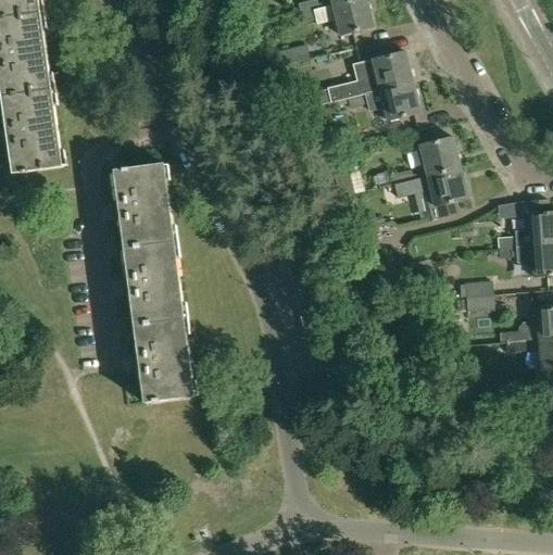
[(0,17),(38,12),(36,0),(0,0),(0,17)]
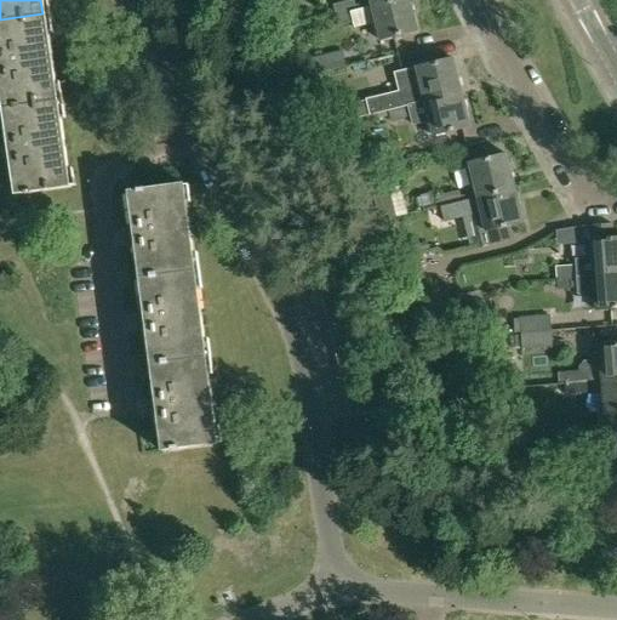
[(337,0),(332,1),(335,12),(354,7),(352,0),(337,0)]
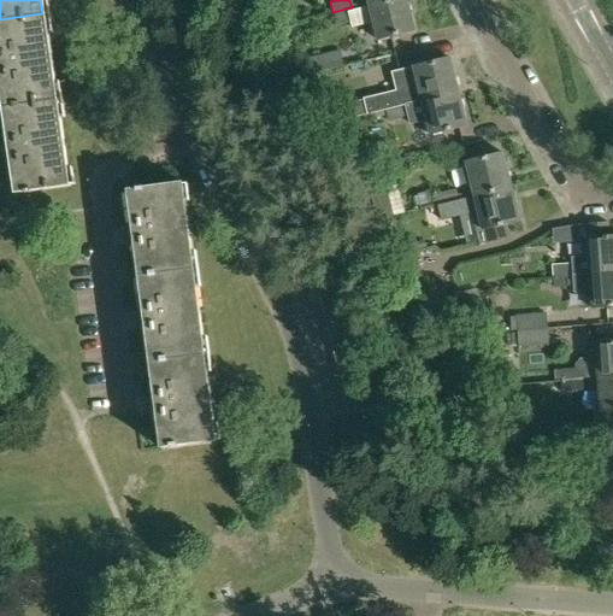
[(383,0),(366,4),(376,39),(412,29),(404,0),(383,0)]
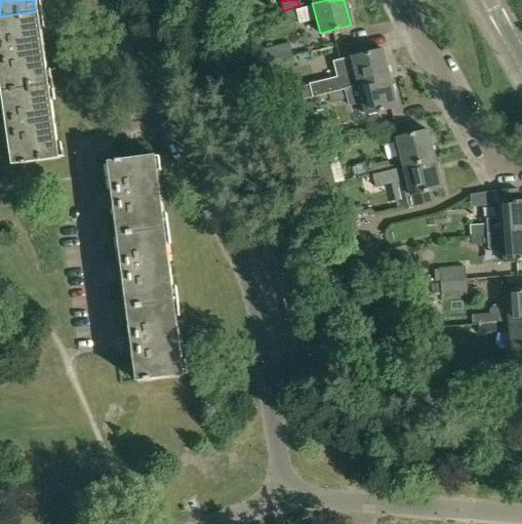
[(299,6),(283,10),(285,19),(295,17),(302,15),(299,6)]
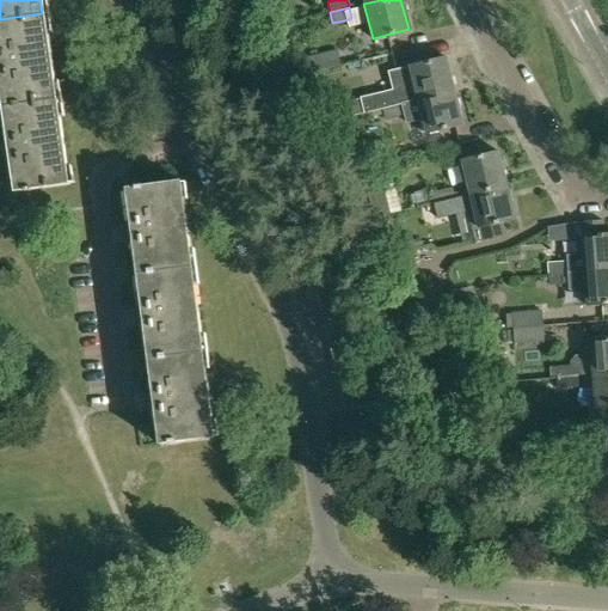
[(54,98),(42,13),(0,19),(0,107),(54,98)]
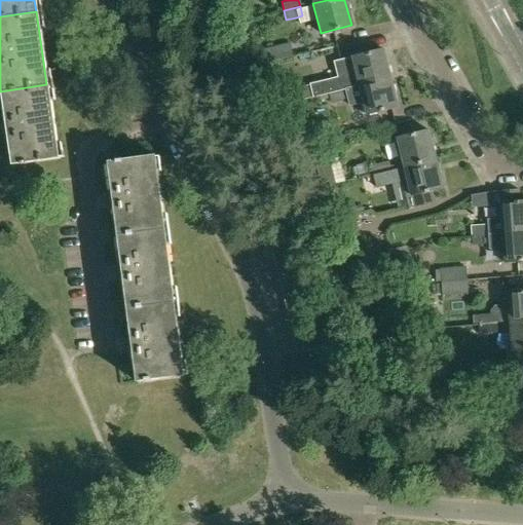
[(264,61),(290,54),(287,42),(261,48),(264,61)]
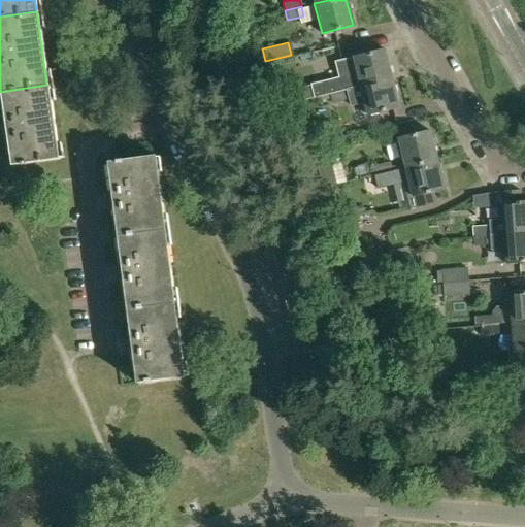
[(312,84),(308,85),(308,87),(310,96),(315,95),(329,92),(390,77),(384,47),(352,56),(339,59),(331,60),(336,77),(312,84)]
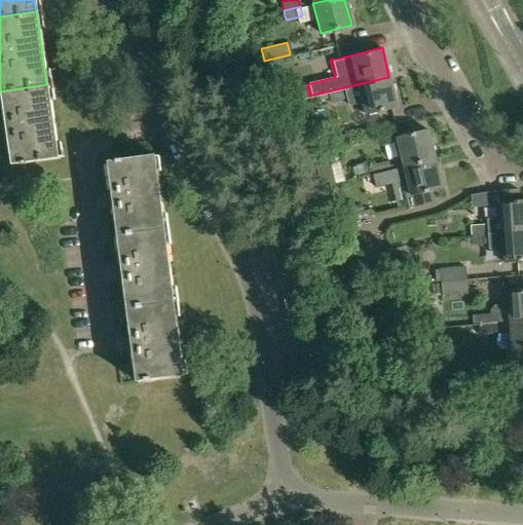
[(396,106),(388,77),(328,91),(331,102),(346,98),(348,106),(358,104),(361,113),(364,112),(364,113),(396,106)]
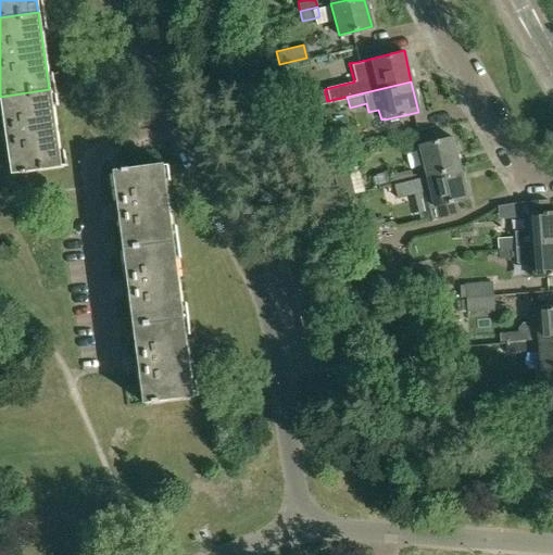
[(61,167),(49,89),(0,97),(11,174),(61,167)]
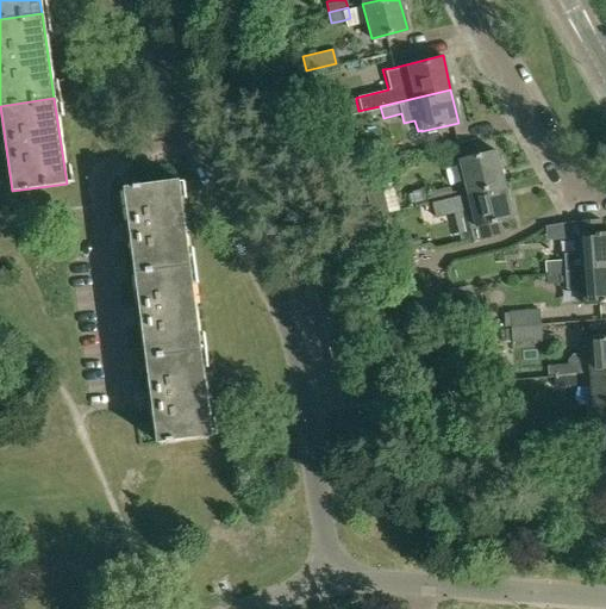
[(325,118),(342,115),(339,105),(339,103),(320,106),(314,107),(318,120),(325,118)]
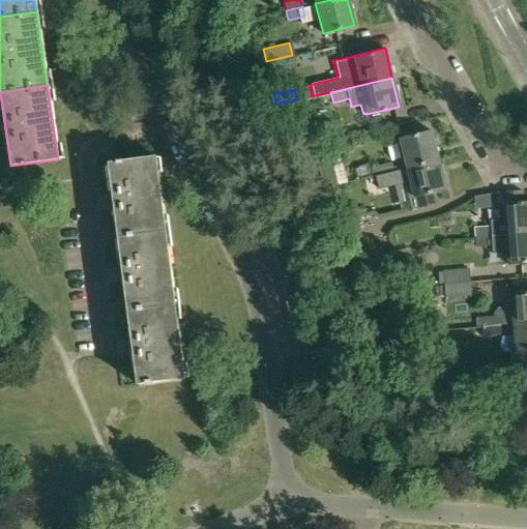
[(398,138),(405,167),(436,158),(430,129),(398,138)]
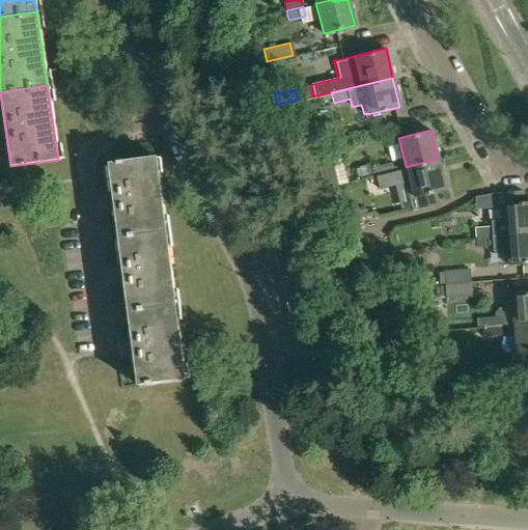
[(323,152),(307,156),(315,188),(335,184),(330,162),(339,159),(336,145),(323,149),(323,152)]
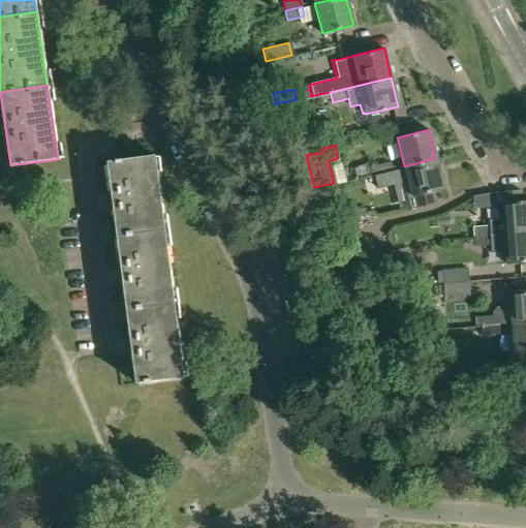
[(106,162),(116,236),(163,229),(154,156),(106,162)]
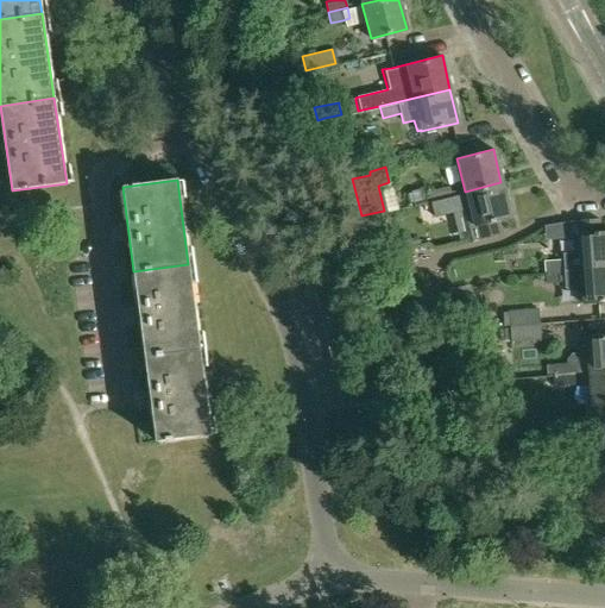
[(510,217),(500,182),(465,192),(448,195),(429,200),(433,218),(470,208),(473,226),(477,238),(499,232),(497,220),(510,217)]
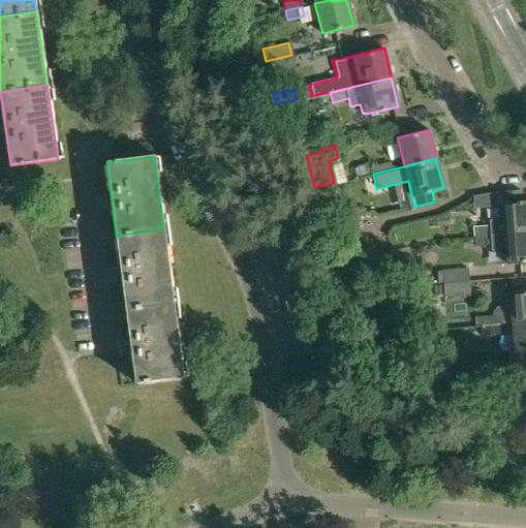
[(371,164),(373,174),(390,169),(388,160),(371,164)]
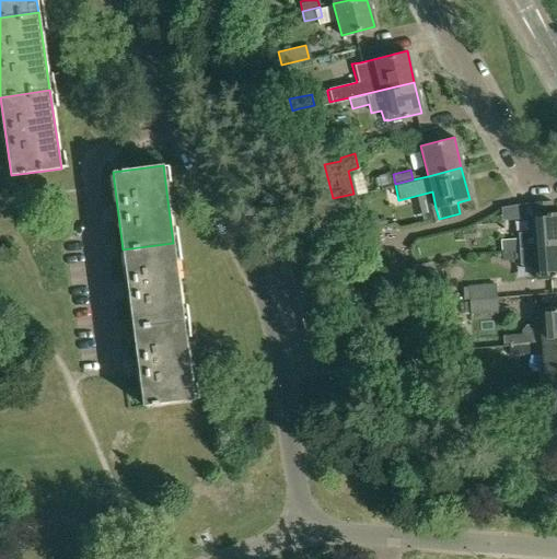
[(517,237),(499,240),(500,248),(556,244),(556,213),(549,214),(548,201),(529,202),(530,207),(530,217),(530,218),(526,218),(528,232),(515,233),(517,237)]
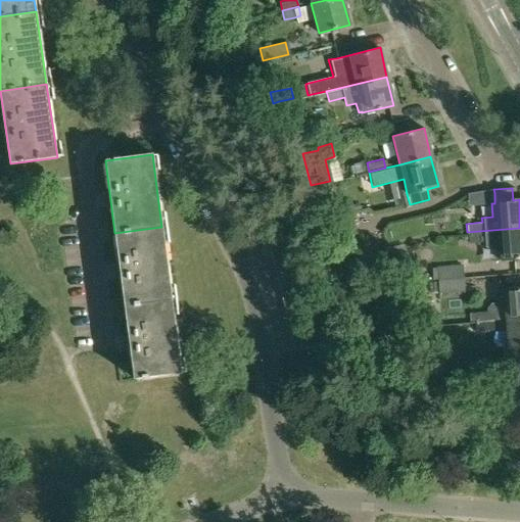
[(161,227),(114,233),(124,305),(172,299),(161,227)]
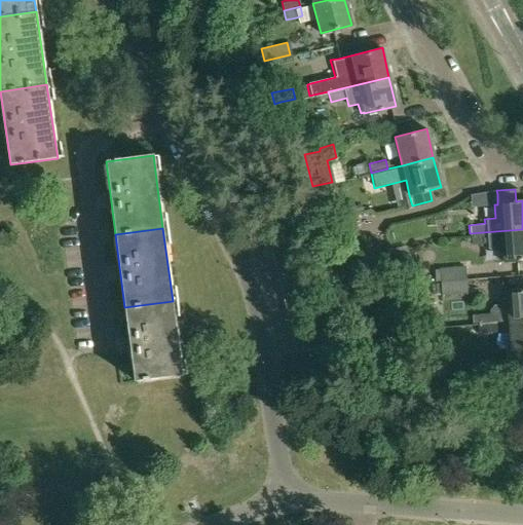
[(522,260),(522,229),(470,233),(470,242),(482,242),(483,248),(501,246),(502,262),(522,260)]
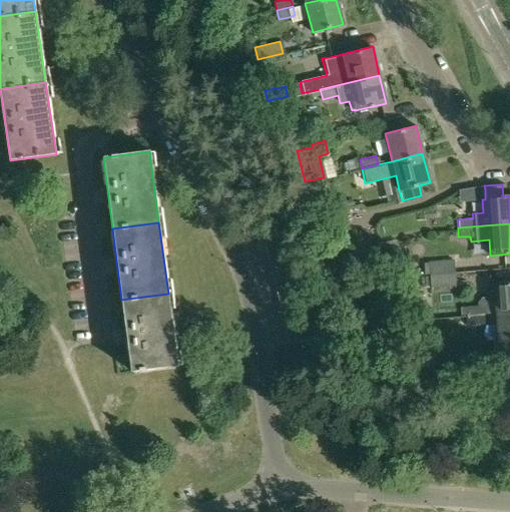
[(382,249),(396,246),(394,239),(380,242),(382,249)]
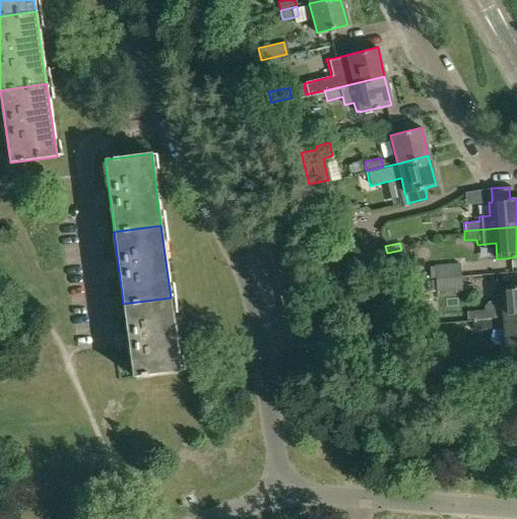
[(433,265),(434,277),(460,275),(459,263),(433,265)]
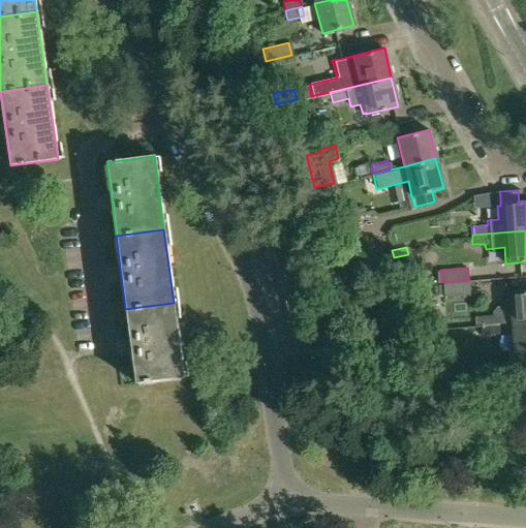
[(468,280),(441,282),(442,294),(468,292),(468,280)]
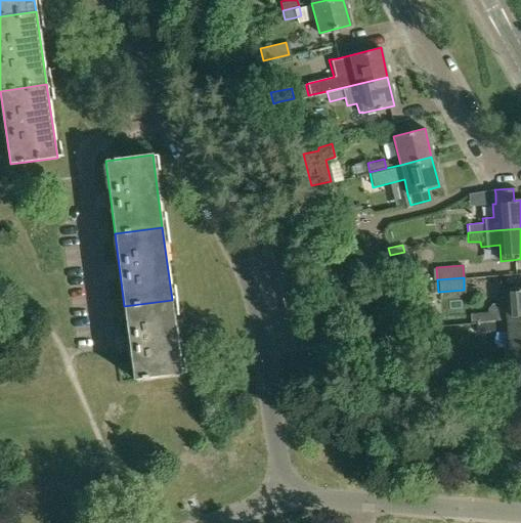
[(490,320),(506,319),(520,317),(520,288),(503,290),(504,302),(494,303),(490,311),(473,312),(474,321),(490,320)]
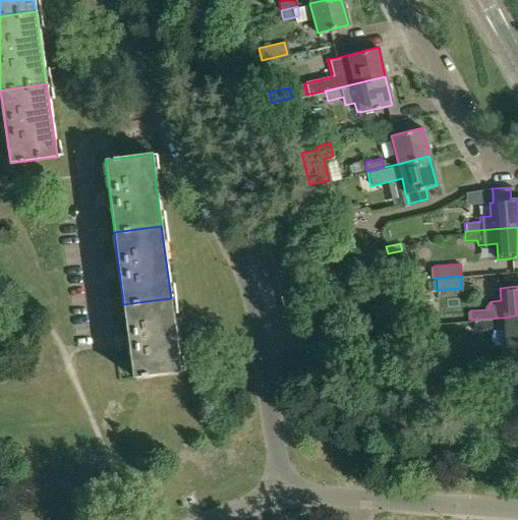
[(180,370),(171,298),(123,304),(133,377),(180,370)]
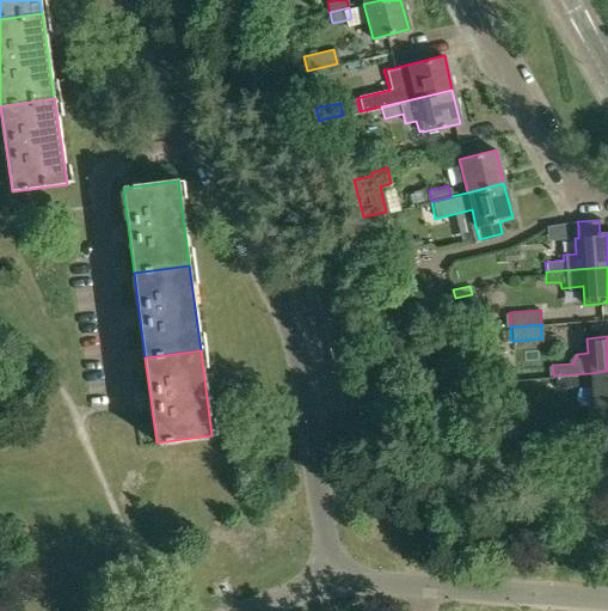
[(607,371),(590,373),(593,407),(587,407),(588,426),(607,423),(607,371)]
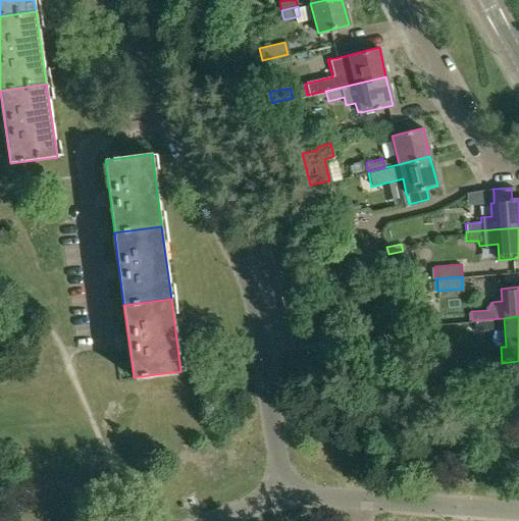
[(488,319),(472,320),(473,329),(489,328),(488,319)]
